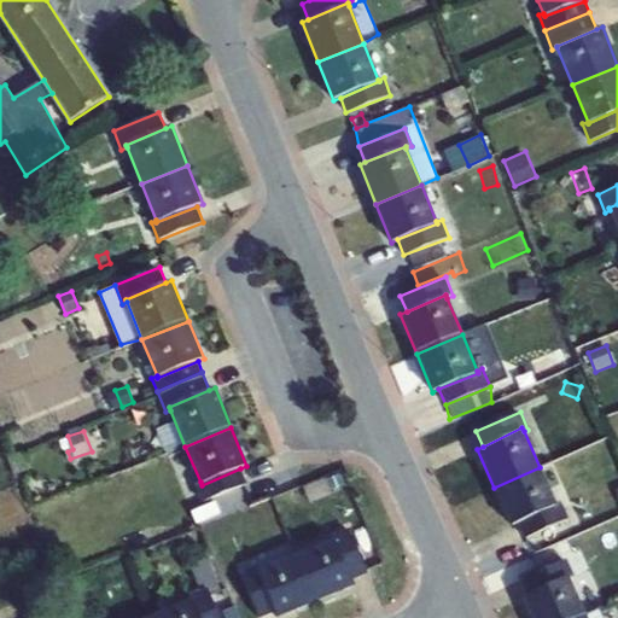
[(22,452),(6,458),(13,474),(29,468),(22,452)]
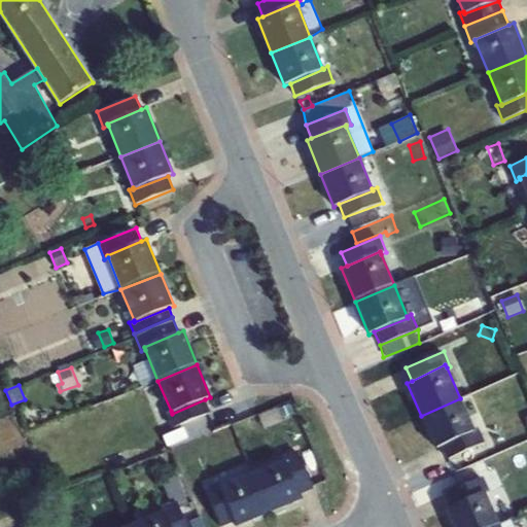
[(132,391),(125,394),(128,400),(135,397),(132,391)]
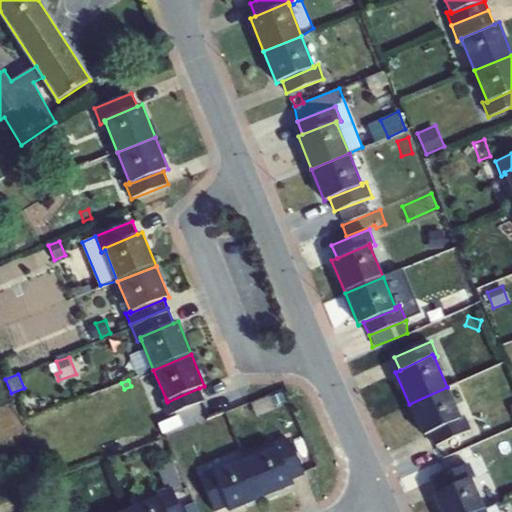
[(447,387),(409,404),(424,437),(429,435),(462,419),(460,417),(447,387)]
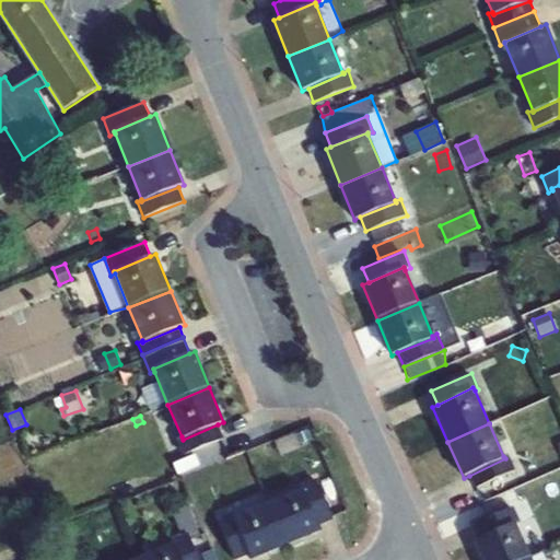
[(183,440),(182,436),(177,439),(184,455),(191,452),(223,440),(218,424),(183,440)]
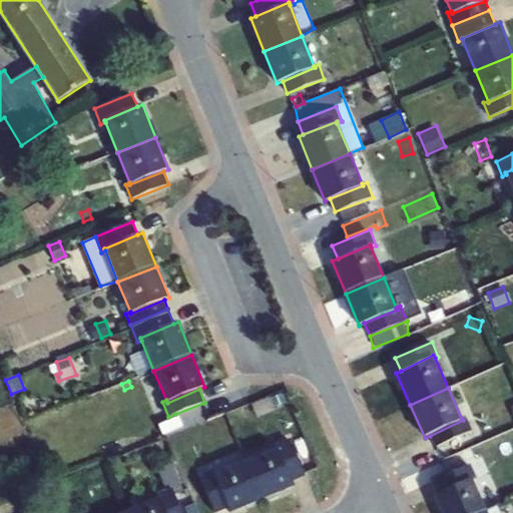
[(204,403),(175,414),(181,430),(195,424),(210,417),(204,403)]
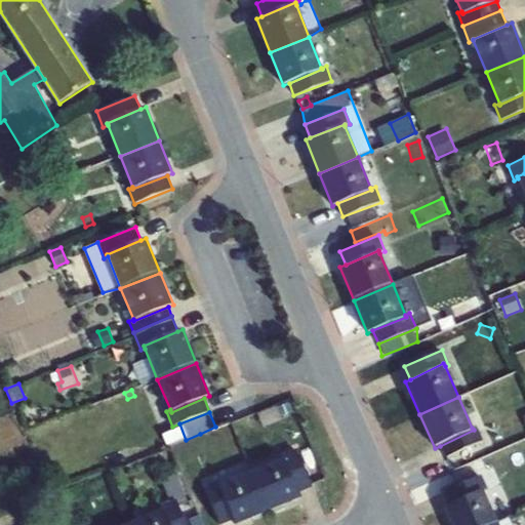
[(8,416),(0,419),(0,430),(12,426),(8,416)]
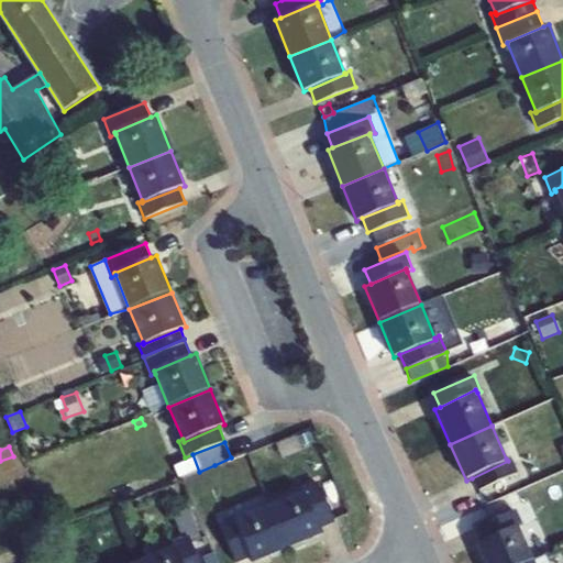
[(508,461),(472,478),(478,492),(518,473),(510,456),(506,459),(508,461)]
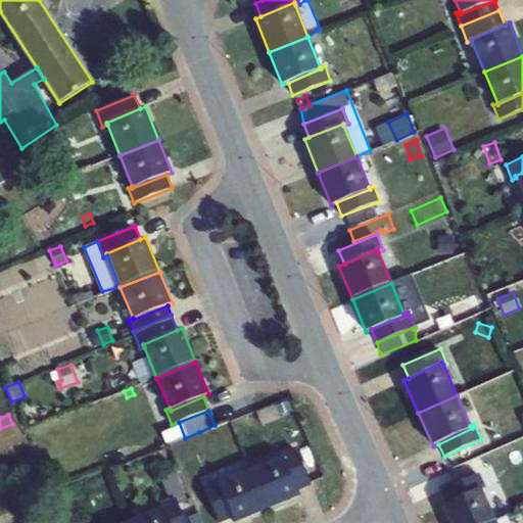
[(296,447),(280,454),(282,458),(284,457),(298,490),(312,485),(296,447)]
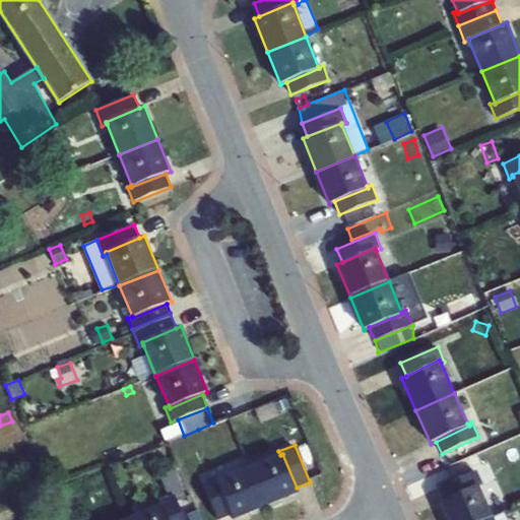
[(219,480),(217,481),(231,514),(233,519),(234,519),(299,493),(297,488),(282,454),(280,455),(219,480)]
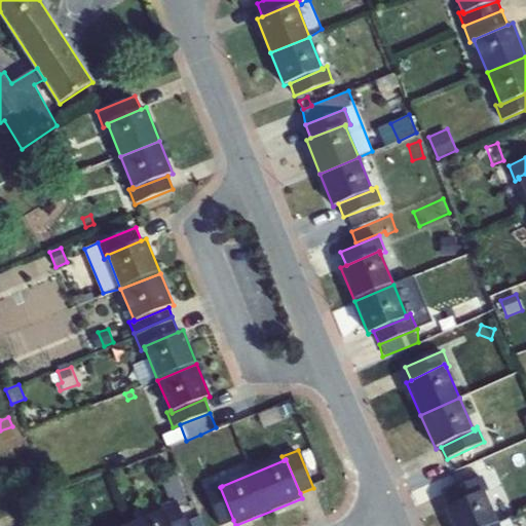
[(453,472),(440,478),(444,487),(457,481),(453,472)]
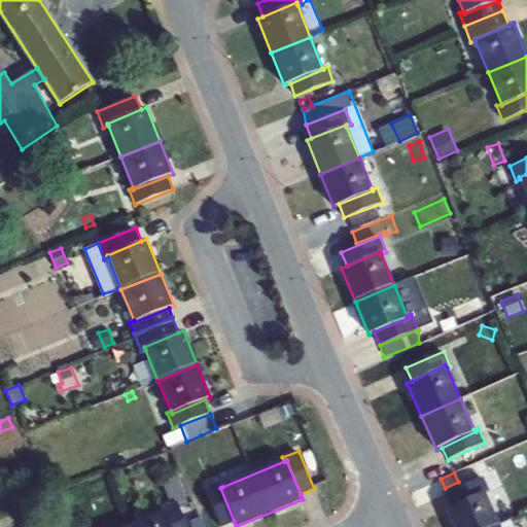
[(179,476),(163,483),(170,503),(177,501),(188,496),(179,476)]
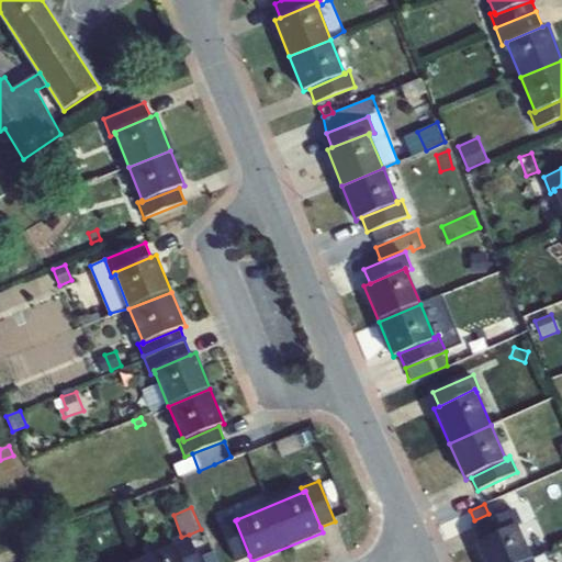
[(515,508),(474,526),(481,540),(516,524),(518,527),(523,525),(515,508)]
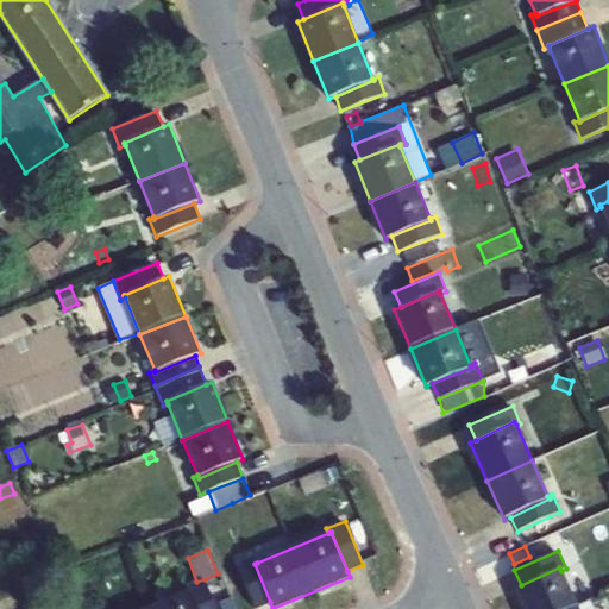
[(255,564),(257,563),(255,558),(237,565),(255,608),(270,602),(255,564)]
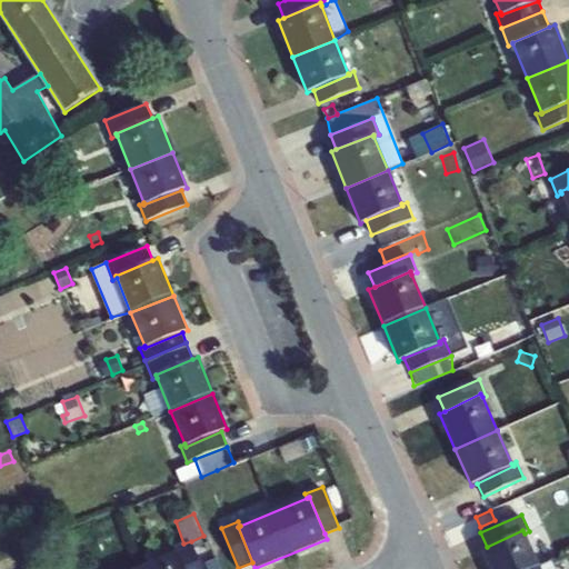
[(525,533),(539,566),(552,560),(538,526),(529,531),(525,533)]
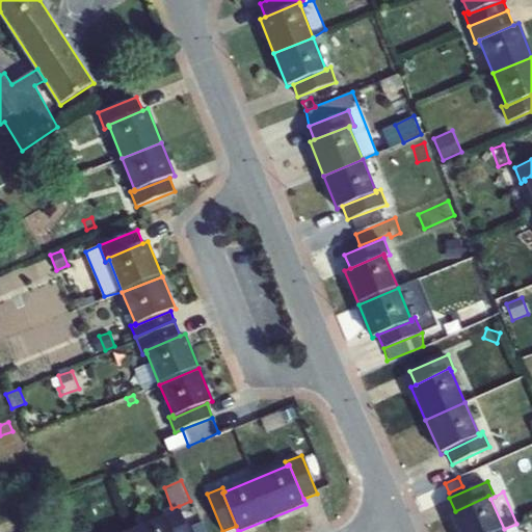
[(455,511),(450,513),(457,531),(497,531),(504,529),(490,499),(488,496),(455,511)]
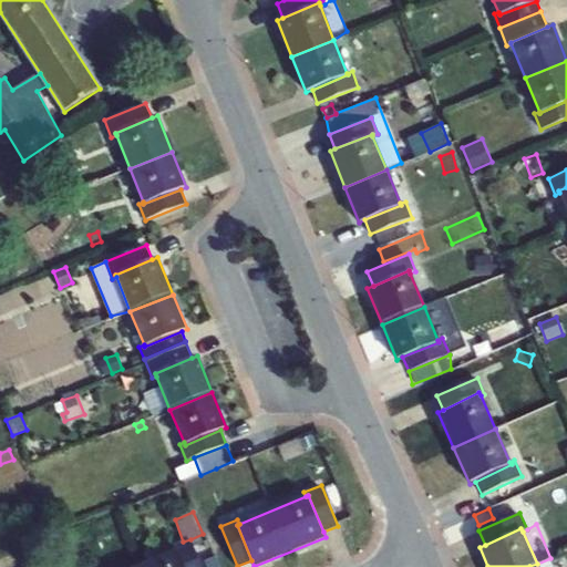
[(183,542),(173,546),(175,552),(179,549),(186,566),(202,566),(194,545),(191,539),(183,542)]
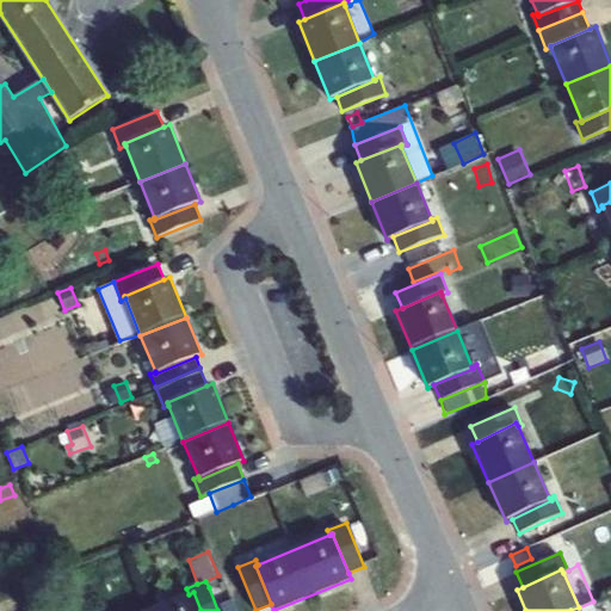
[(222,581),(209,587),(217,610),(248,610),(244,597),(230,603),(222,581)]
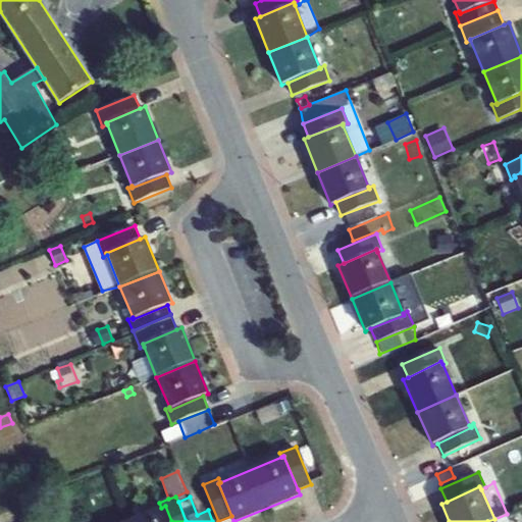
[(126,521),(171,521),(165,506),(161,508),(126,521)]
